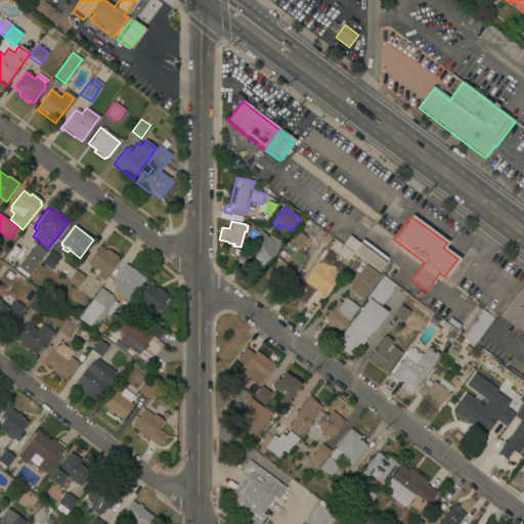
[(268,237),(269,234),(281,244),(276,251),(277,251),(272,257),(272,256),(269,260),(259,266),(250,252),(246,248),(259,230),(268,237)]
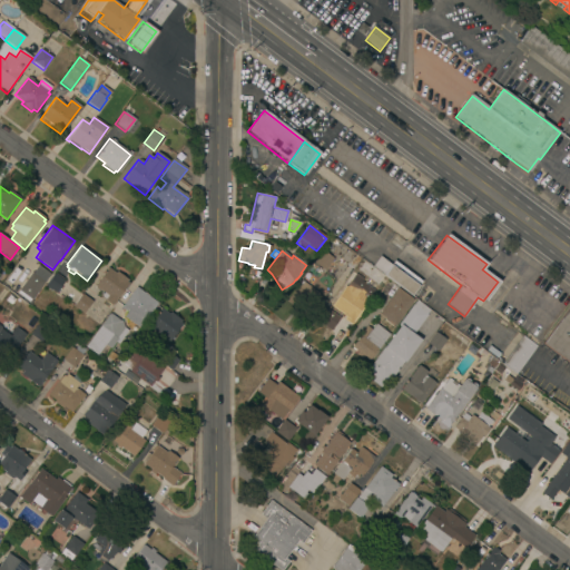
[(325,271),(313,261),(322,251),(334,261),(325,271)]
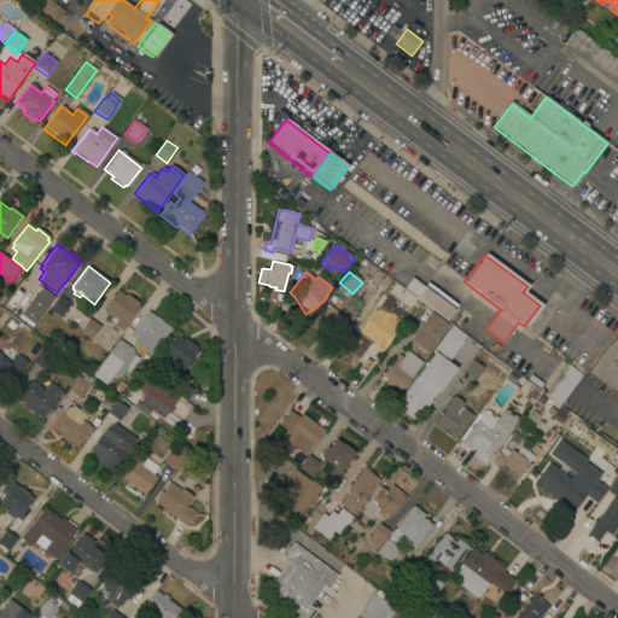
[(402,289),(410,278),(424,287),(426,283),(456,305),(445,321),(421,303),(402,289)]
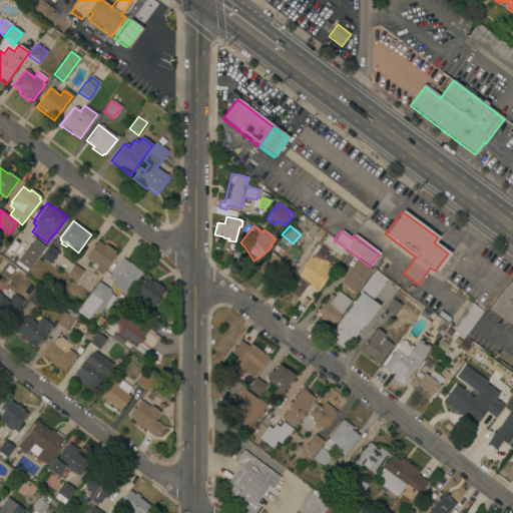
[(28,271),(17,262),(16,261),(27,245),(29,245),(34,239),(45,247),(40,254),(28,271)]
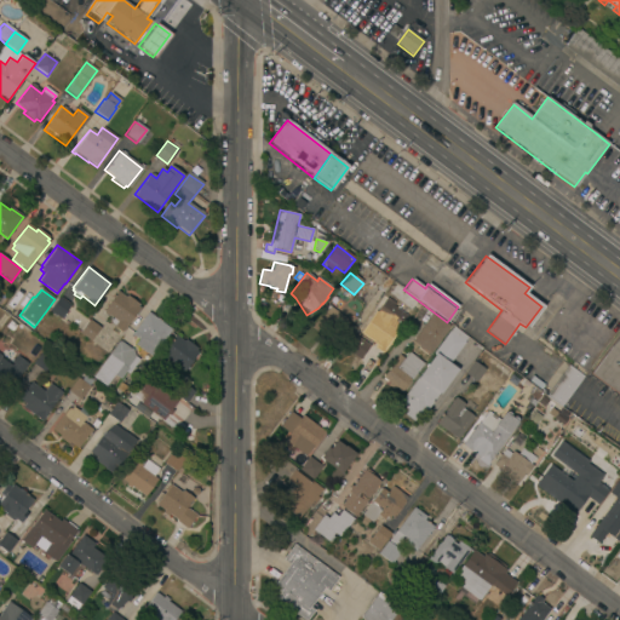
[(126,299),(127,297),(139,305),(137,306),(141,309),(121,334),(114,328),(112,327),(115,322),(101,310),(102,309),(115,291),(126,299)]
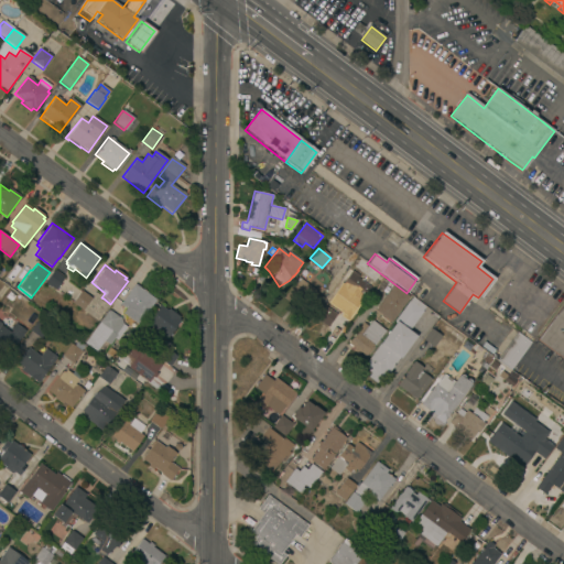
[(371,289),(360,303),(355,299),(357,295),(342,283),(351,270),(359,275),(357,278),(371,289)]
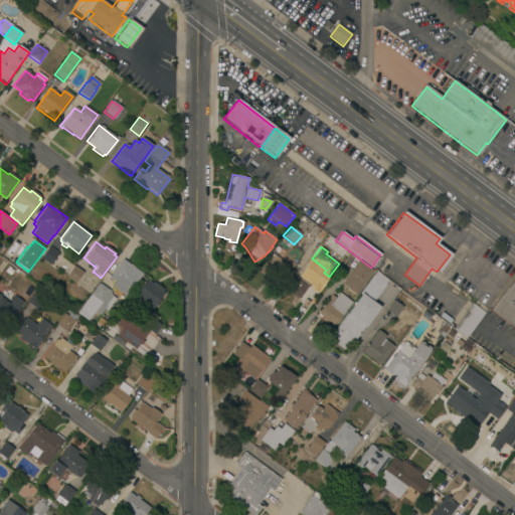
[(49,266),(41,260),(49,247),(58,253),(49,266)]
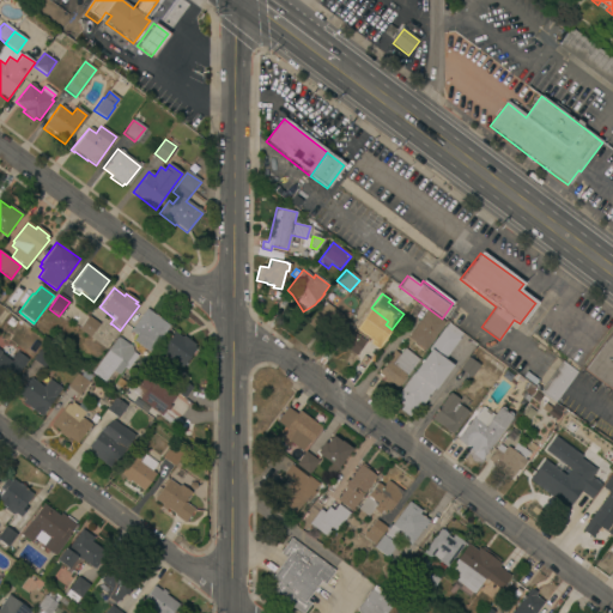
[(329,335),(310,322),(325,303),(344,316),(329,335)]
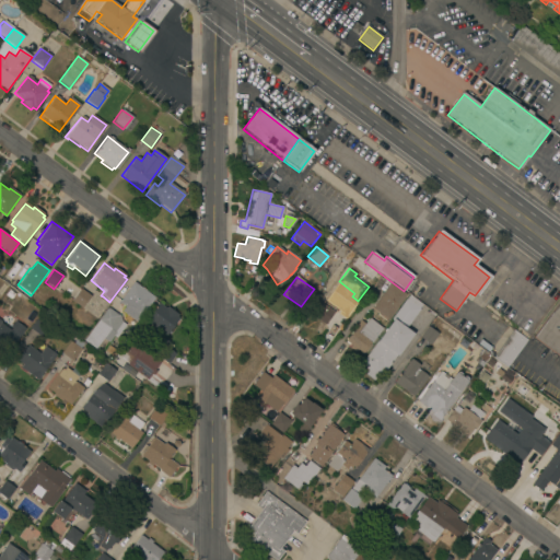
[(137,323),(121,312),(125,307),(118,303),(133,282),(154,299),(137,323)]
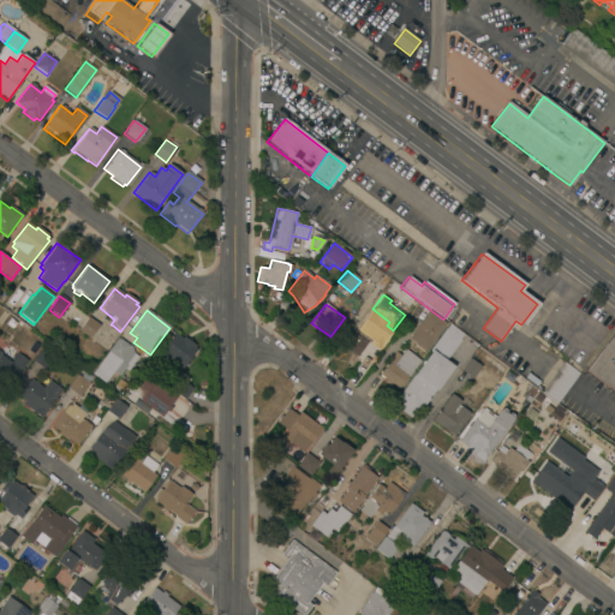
[(424,352),(408,340),(429,312),(446,326),(424,352)]
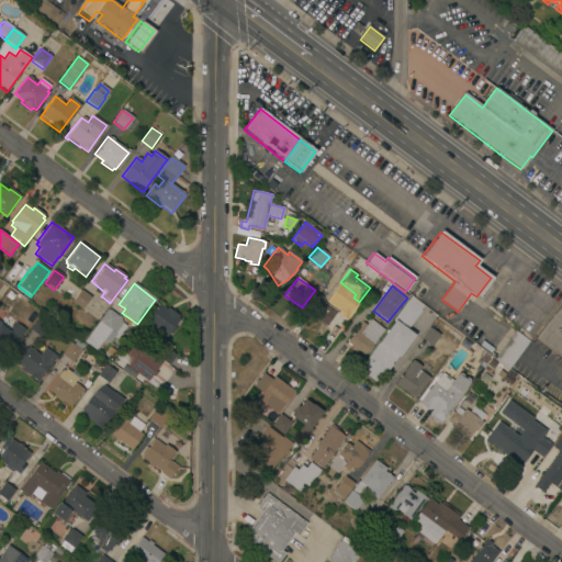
[(82,310),(72,303),(81,291),(91,298),(89,300),(82,310)]
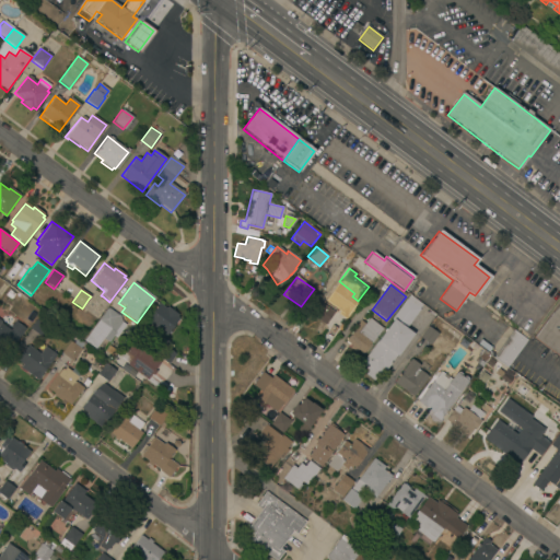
[(11,301),(6,296),(10,291),(15,295),(11,301)]
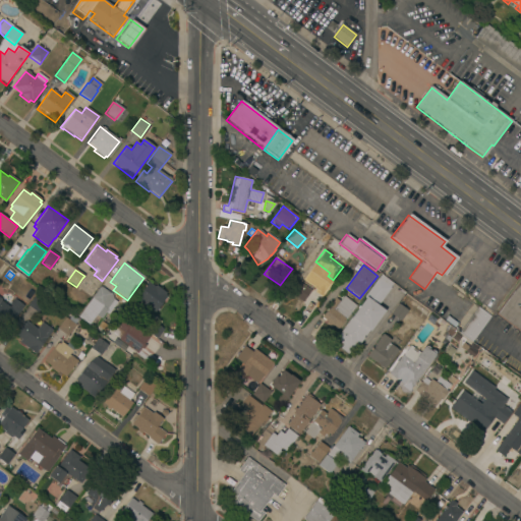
[(353,352),(351,350),(347,355),(339,349),(342,346),(335,340),(366,297),(364,296),(381,275),(393,284),(390,288),(378,306),(384,310),(353,352)]
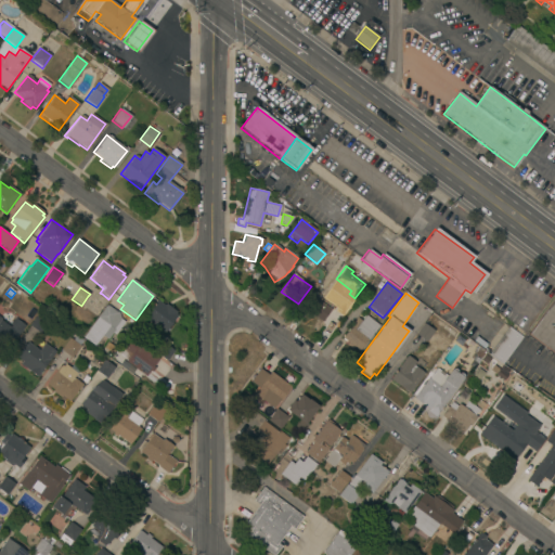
[(330,309),(321,321),(308,311),(317,299),(330,309)]
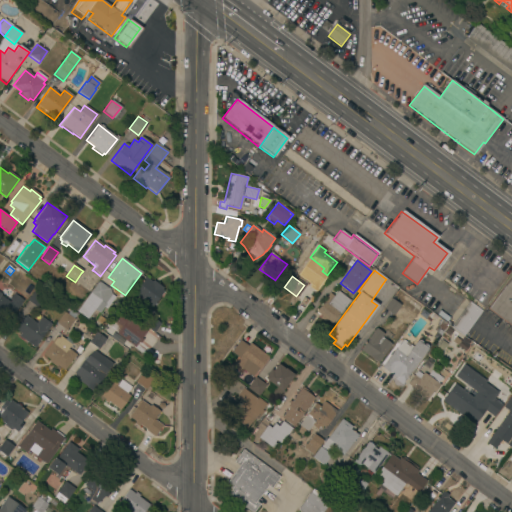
[(511,332),(509,330),(511,327),(488,308),(511,276),(511,332)]
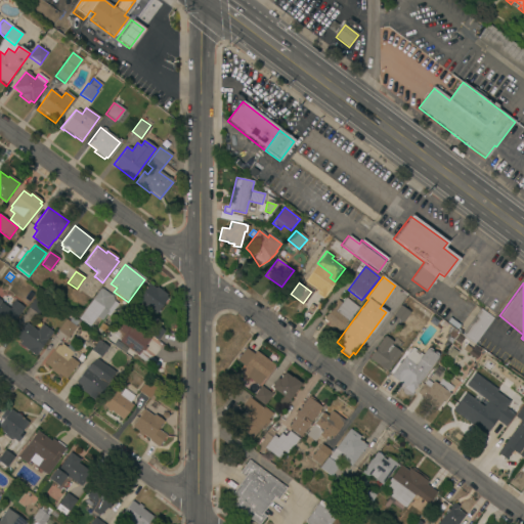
[(155,289),(156,288),(166,295),(165,296),(166,298),(155,314),(139,303),(138,304),(135,301),(136,300),(135,300),(147,284),(155,289)]
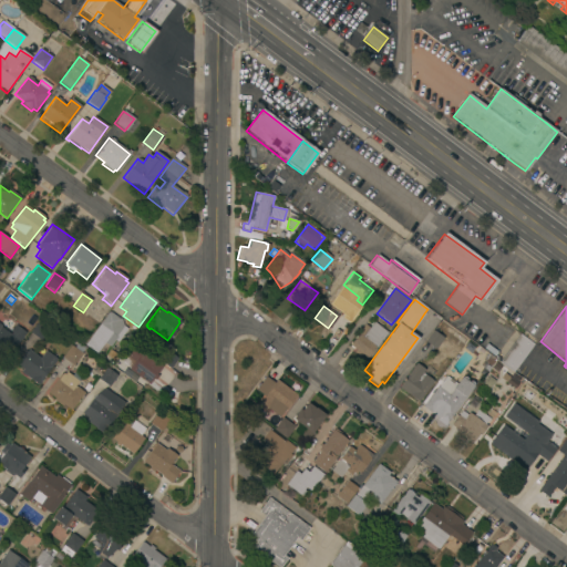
[(117,343),(115,341),(110,348),(104,343),(96,354),(84,346),(110,312),(122,321),(123,327),(127,330),(121,339),(117,343)]
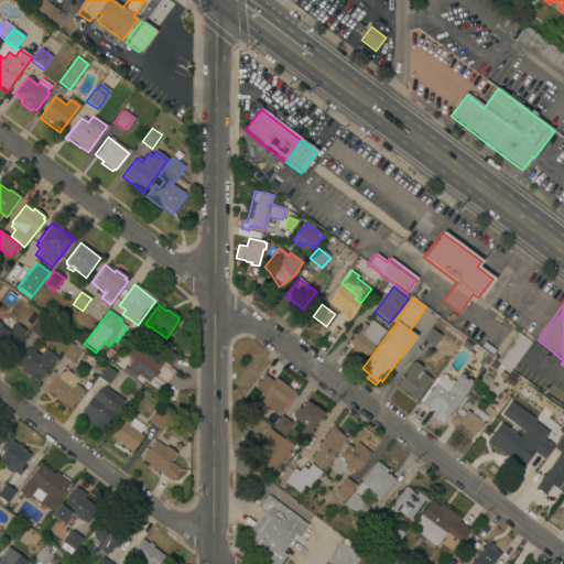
[(44,338),(43,337),(41,339),(30,332),(39,321),(51,329),(45,337),(44,338)]
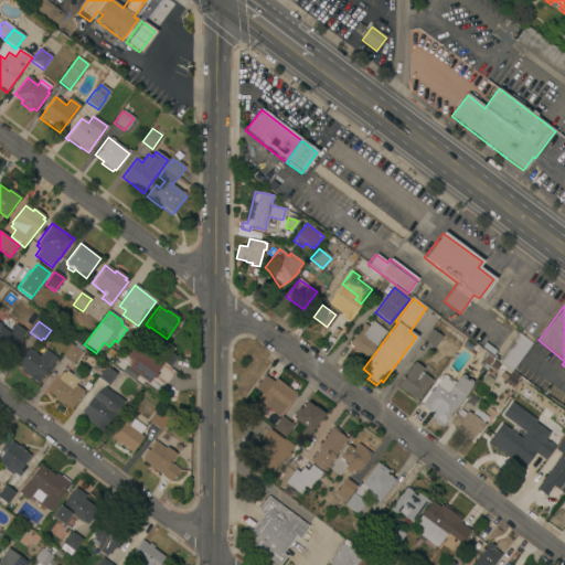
[(9,332),(13,324),(25,333),(6,361),(0,356),(0,322),(2,324),(1,327),(9,332)]
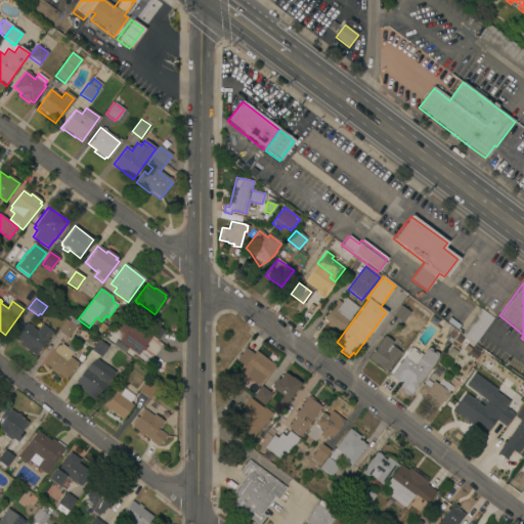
[(357,308),(339,332),(334,329),(333,331),(328,326),(329,324),(322,319),(338,301),(342,304),(346,299),(357,308)]
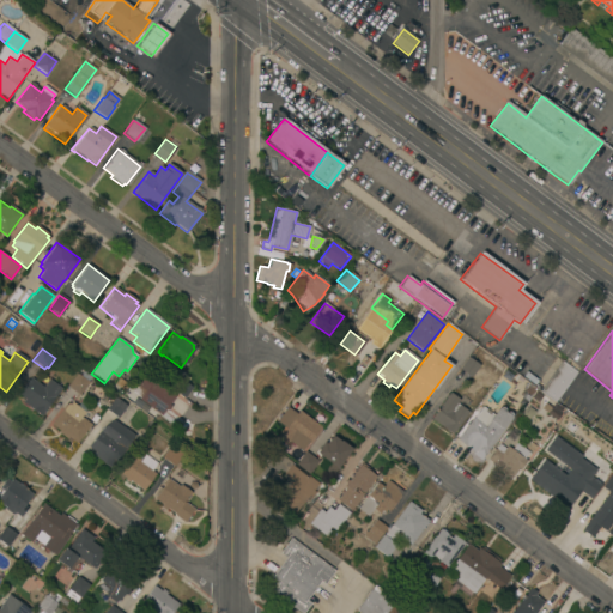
[(490,392),(461,371),(471,358),(498,378),(490,392)]
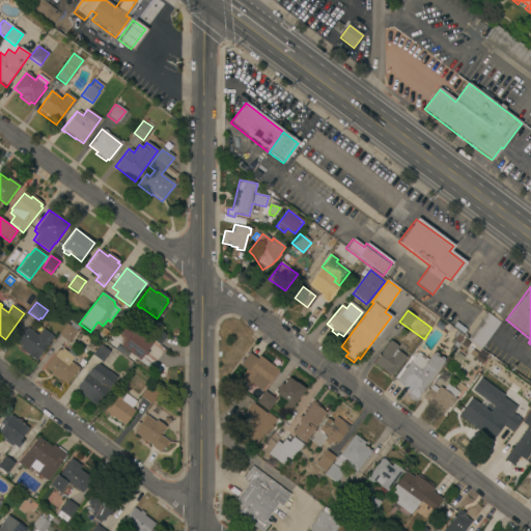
[(484,343),(480,348),(468,339),(486,313),(487,314),(487,313),(500,323),(484,343)]
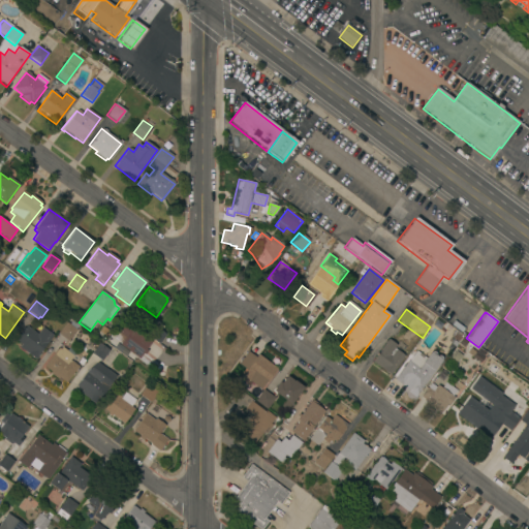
[(58,334),(67,323),(69,324),(72,320),(80,325),(75,331),(78,332),(68,342),(58,334)]
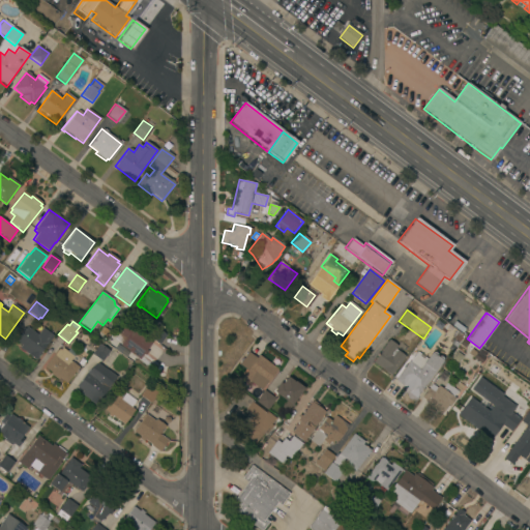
[(131,330),(133,329),(151,343),(145,351),(147,352),(144,355),(142,354),(139,359),(119,346),(120,344),(113,340),(118,333),(124,325),(131,330)]
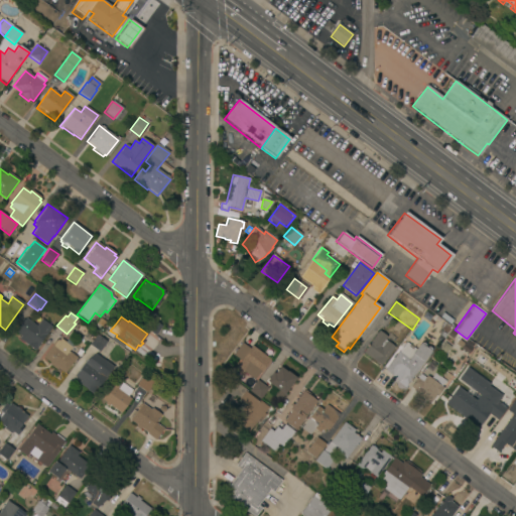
[(37,327),(42,319),(51,328),(34,351),(19,340),(21,337),(16,333),(27,318),(37,327)]
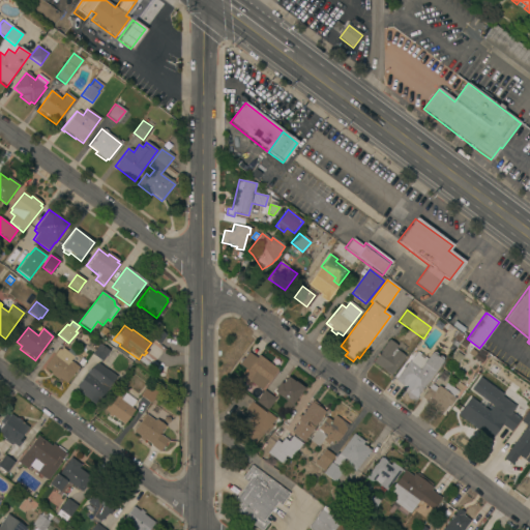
[(106,337),(98,332),(102,327),(109,332),(106,337)]
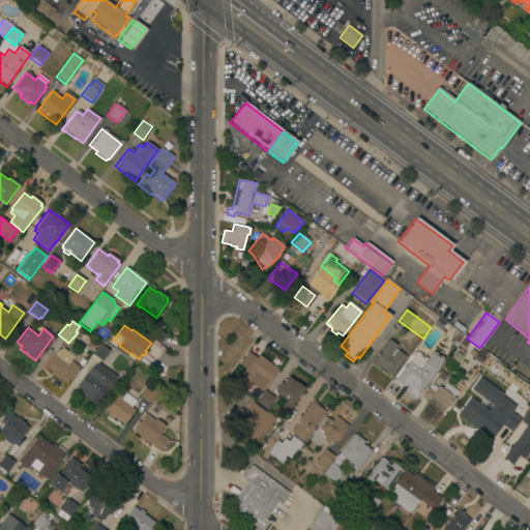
[(455,348),(450,345),(454,340),(451,337),(455,331),(464,337),(455,348)]
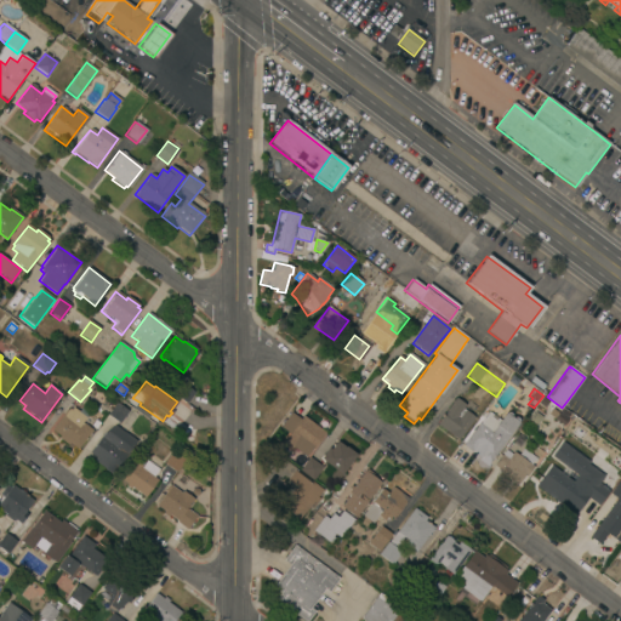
[(460,442),(437,426),(456,398),(467,405),(463,410),(476,419),(460,442)]
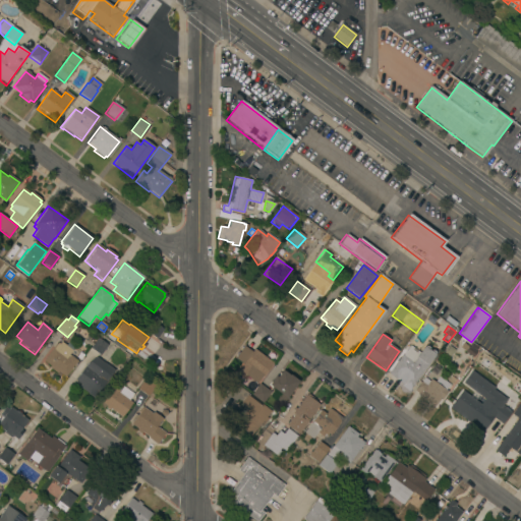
[(100,356),(91,349),(100,335),(110,342),(100,356)]
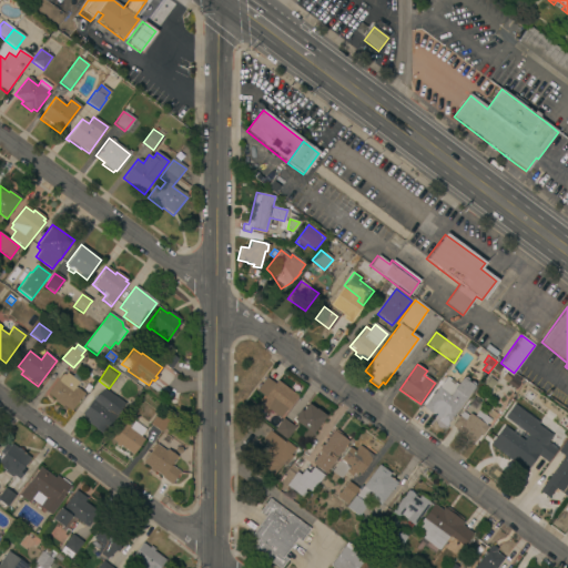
[(71,376),(73,373),(81,378),(74,386),(83,394),(70,412),(62,405),(61,407),(52,401),(54,399),(47,393),(61,374),(62,375),(63,374),(64,375),(66,373),(71,376)]
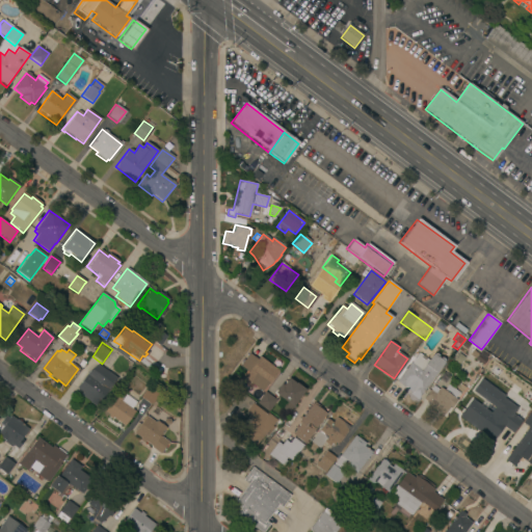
[(428,360),(432,353),(433,354),(433,353),(435,353),(437,354),(437,356),(437,357),(440,358),(440,357),(441,357),(444,360),(444,361),(443,362),(444,362),(417,399),(409,394),(410,393),(396,381),(409,363),(410,364),(418,352),(428,360)]
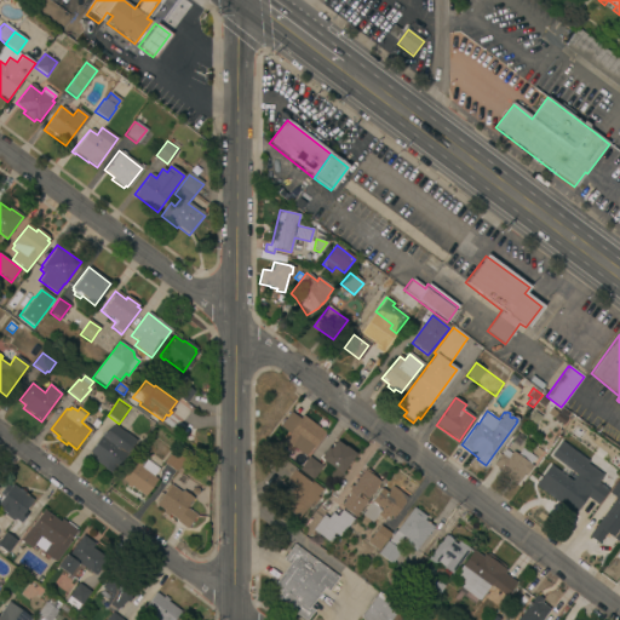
[(299,419),(302,415),(325,432),(311,449),(311,448),(305,457),(291,446),(287,451),(280,445),(291,431),(281,424),(290,412),(299,419)]
